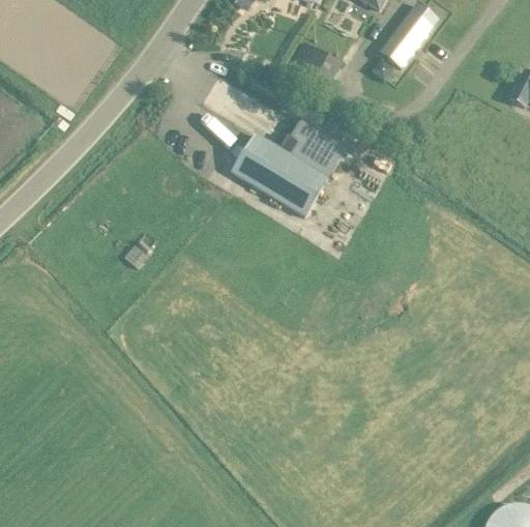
[(381,51),(401,66),(437,20),(417,4),(381,51)]
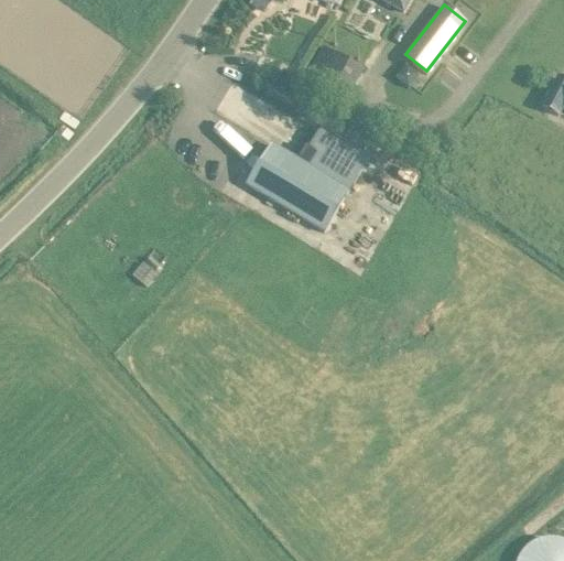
[(301,82),(340,106),(364,68),(324,44),(301,82)]
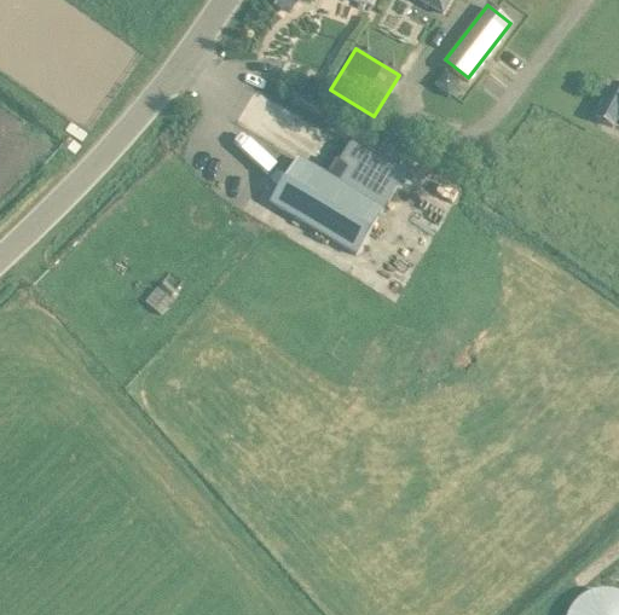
[(613,123),(617,116),(618,116),(618,85),(613,82),(596,115),(613,123)]
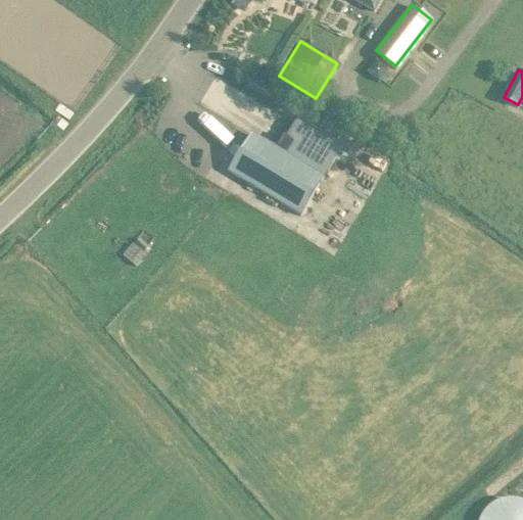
[(295,119),(278,148),(251,132),(229,170),(300,213),(337,150),(308,133),(312,128),(295,119)]
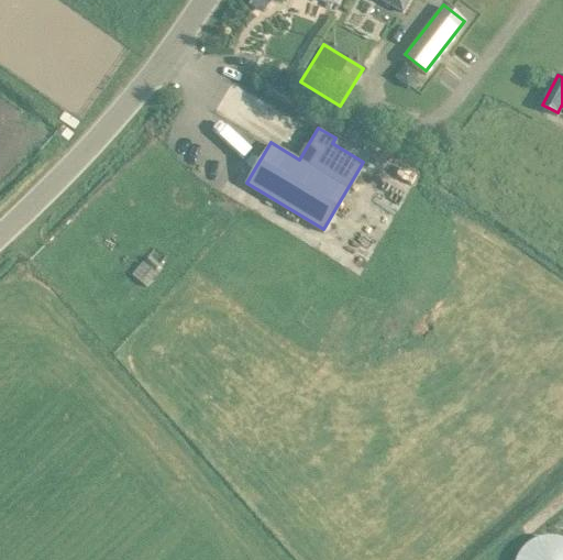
[(143,274),(156,260),(145,250),(132,264),(143,274)]
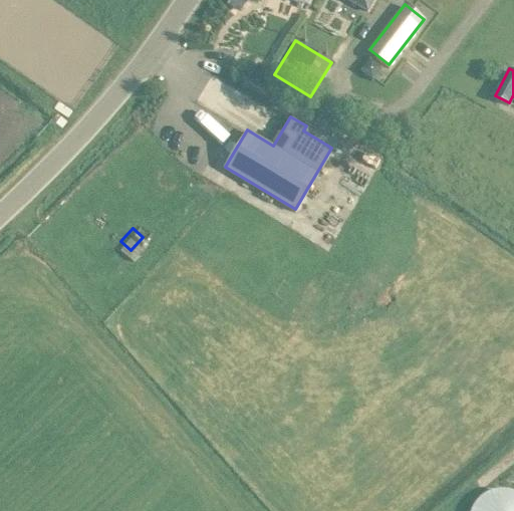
[(513,510),(513,489),(509,488),(500,487),(490,489),(481,494),(474,501),(470,510),(469,510),(513,510)]
